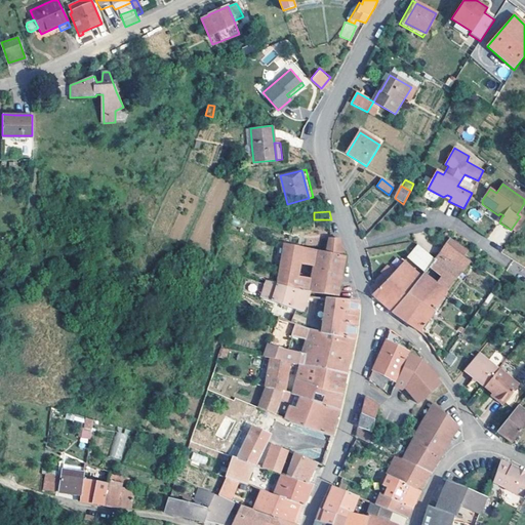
[(493,226),(489,242),(505,246),(509,230),(493,226)]
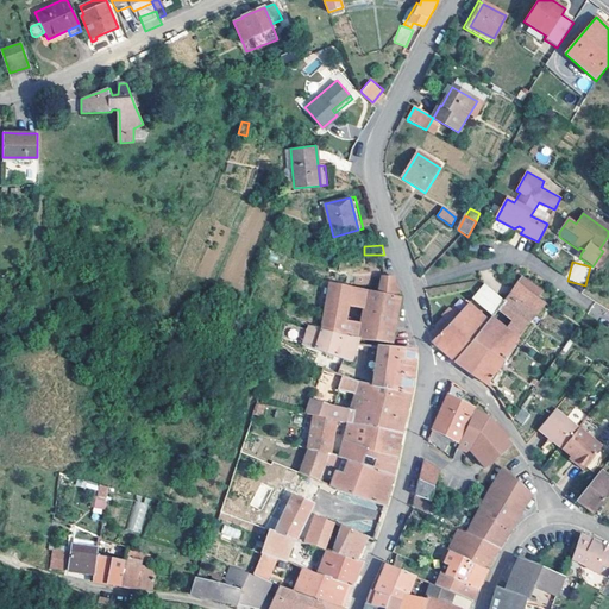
[(522,275),(518,282),(538,297),(542,292),(522,275)]
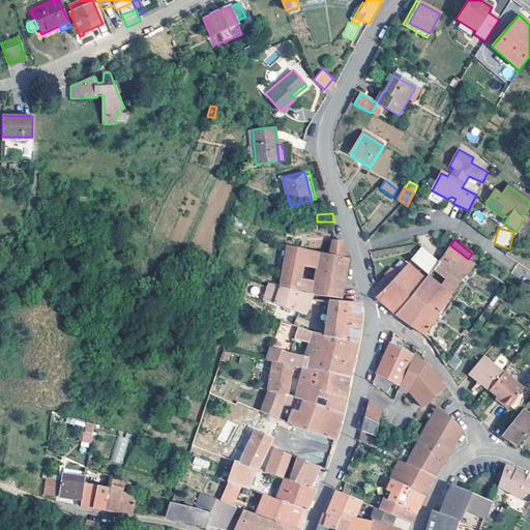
[(344,240),(333,240),(332,240),(328,255),(291,248),(285,247),(276,287),(295,291),(312,294),(323,296),(341,298),(348,259),(344,240)]
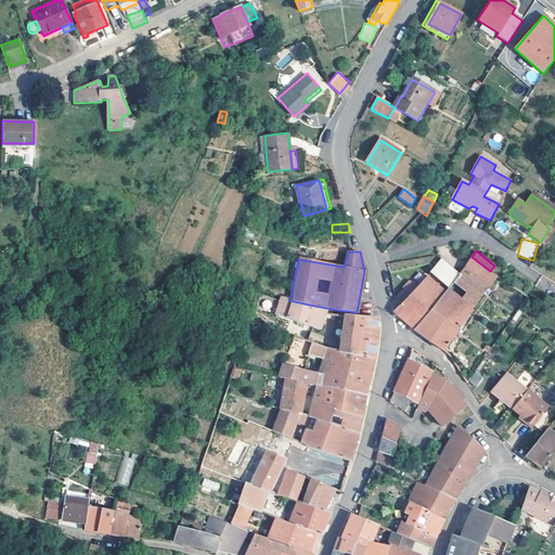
[(446,289),(440,297),(414,328),(429,340),(444,350),(473,311),(498,278),(490,271),(472,257),(459,273),(449,285),(446,289)]
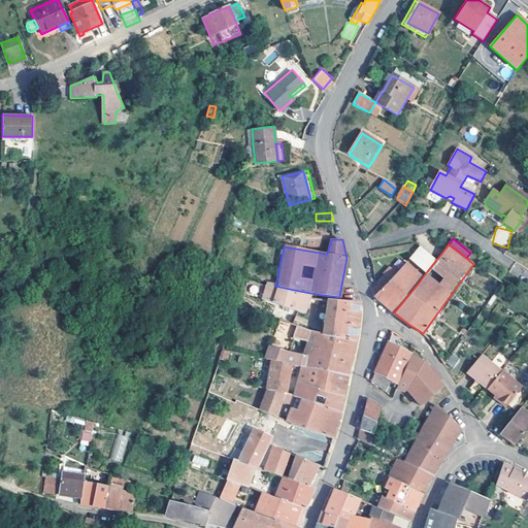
[(427,271),(436,260),(420,245),(409,257),(427,271)]
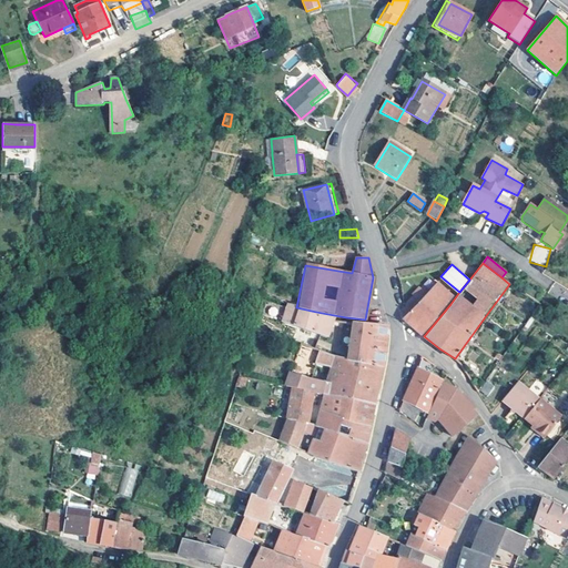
[(456,296),(438,281),(421,298),(416,295),(404,307),(401,310),(404,318),(415,328),(424,336),(450,304),(456,296)]
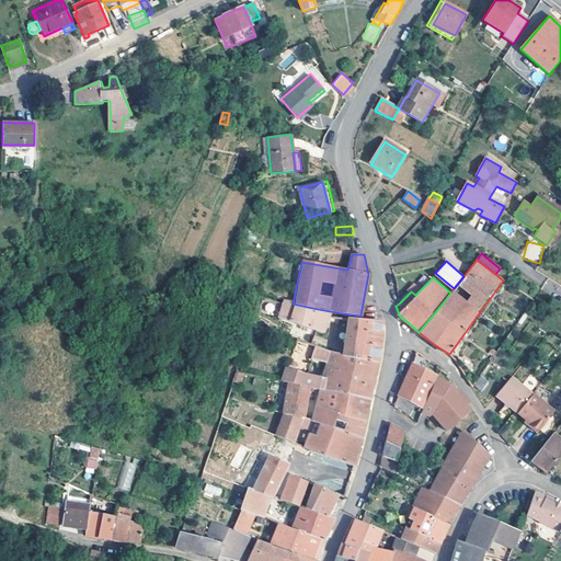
[(293,304),(284,301),(284,302),(283,305),(295,308),(329,316),(329,313),(330,311),(312,308),(293,304)]
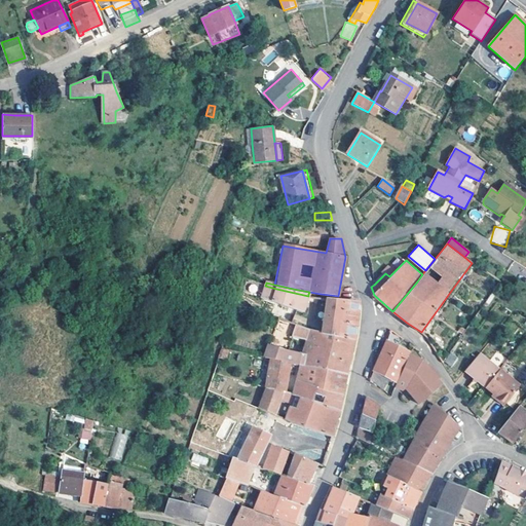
[(276,289),(265,286),(260,300),(272,305),(302,314),(308,296),(276,289)]
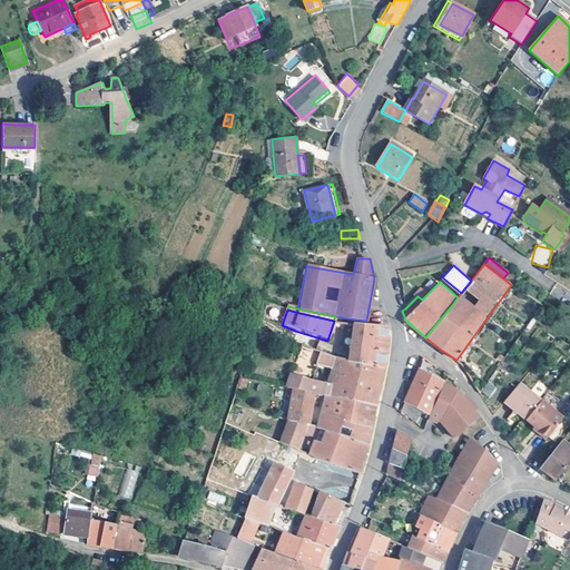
[(354,324),(347,360),(384,366),(386,347),(390,325),(373,325),(354,324)]
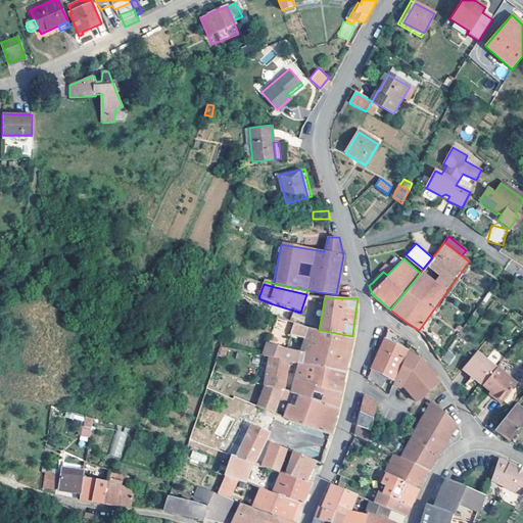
[(300,364),(344,371),(349,347),(352,336),(319,330),(310,328),(293,322),(290,333),(305,338),(303,348),(307,353),(305,359),(300,358),(302,351),(270,343),(265,355),(272,358),(291,362),(300,364)]
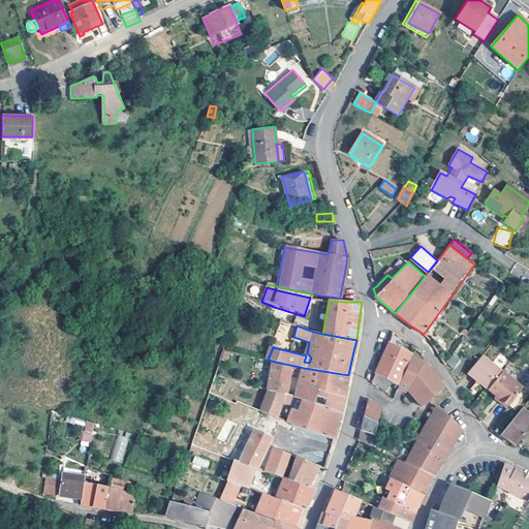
[(401,344),(392,338),(390,342),(400,348),(401,344)]
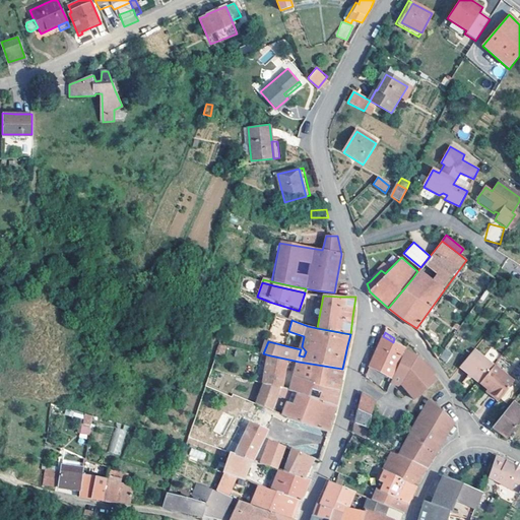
[(393,342),(383,336),(376,352),(369,369),(368,369),(366,375),(378,385),(383,375),(390,378),(404,349),(393,342)]
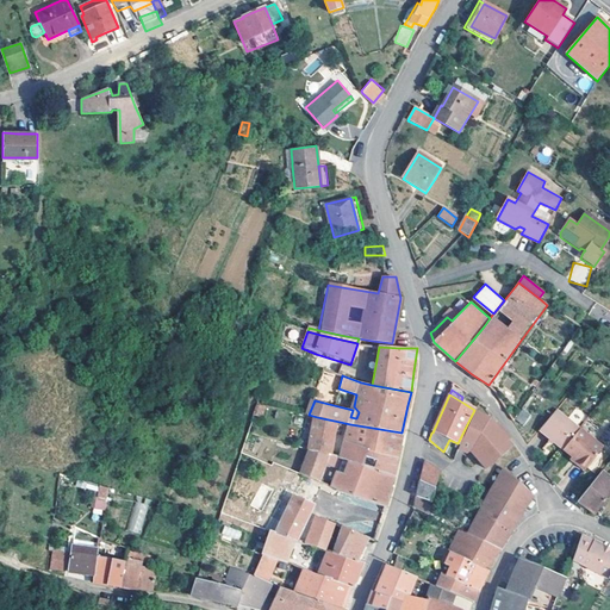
[(266,405),(257,403),(253,416),(262,418),(266,405)]
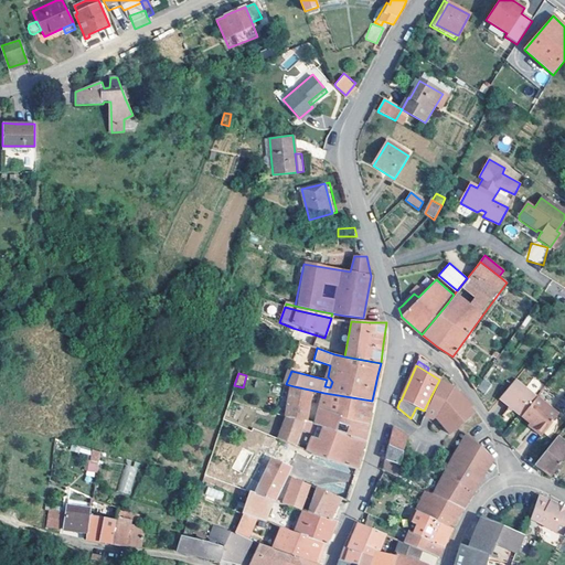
[(514,380),(500,397),(522,415),(536,396),(514,380)]
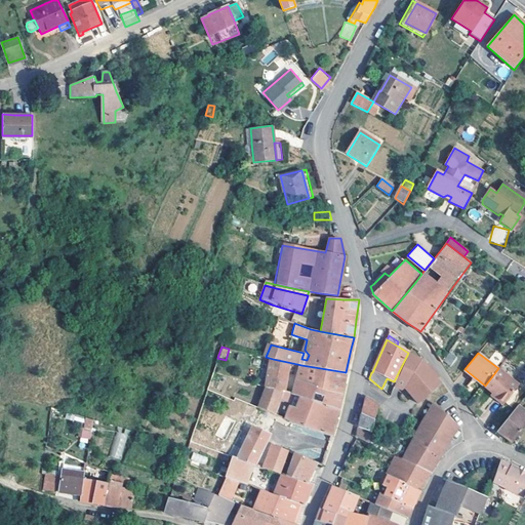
[(420,362),(409,356),(395,386),(403,389),(404,386),(406,388),(418,403),(441,385),(432,373),(435,370),(429,364),(427,366),(421,360),(420,362)]
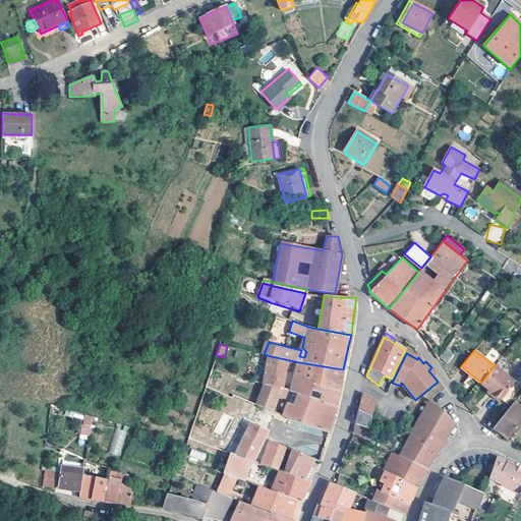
[(290,360),(271,356),(263,384),(279,389),(281,390),(290,360)]
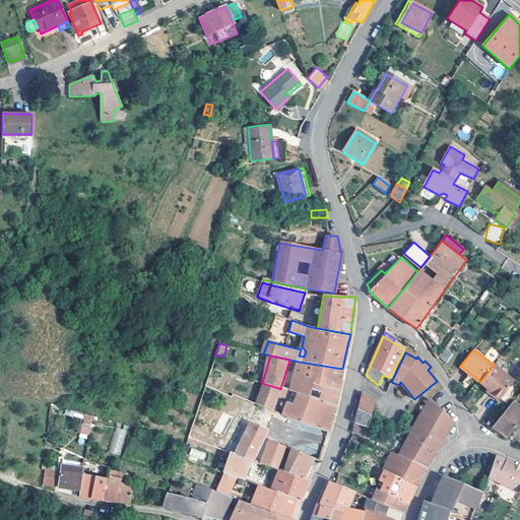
[(299,362),(294,378),(338,389),(340,379),(342,369),(299,362)]
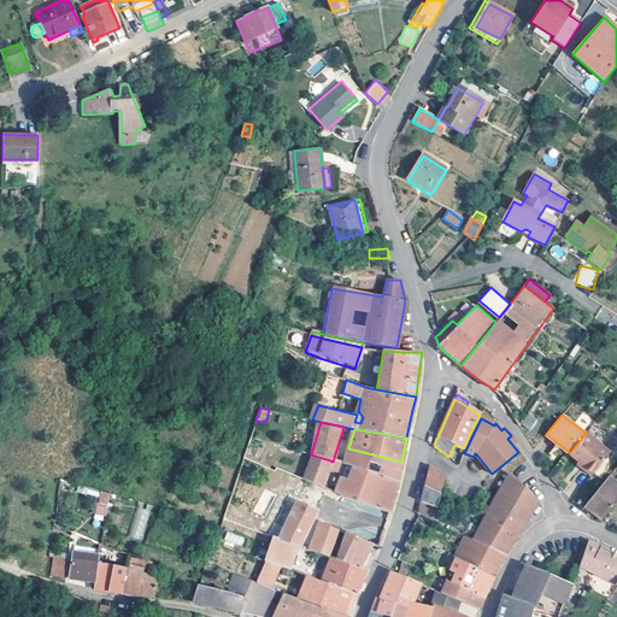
[(570,453),(579,460),(594,472),(610,451),(587,433),(586,433),(570,453)]
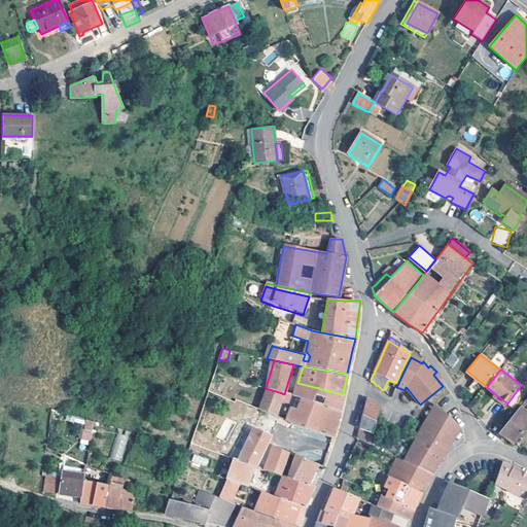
[(343,394),(297,383),(293,396),(339,410),(341,403),(343,394)]
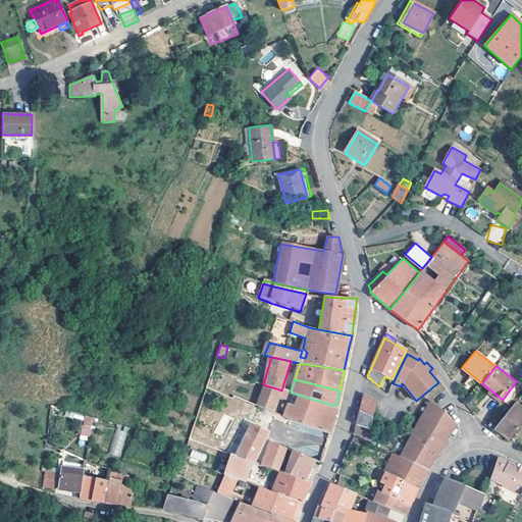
[(250,426),(267,433),(275,415),(272,412),(279,389),(263,384),(261,393),(257,405),(258,406),(250,426)]
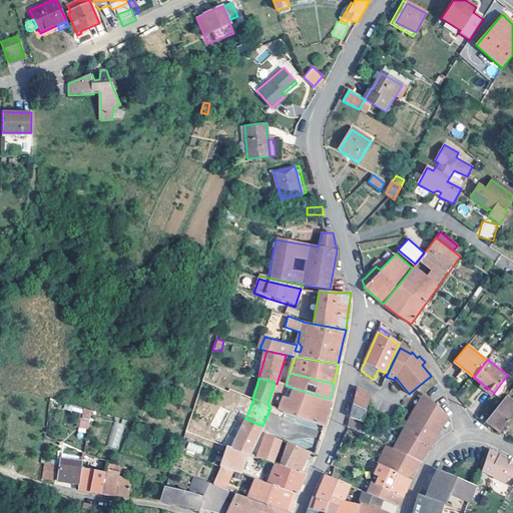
[(481,383),(479,385),(492,395),(494,393),(481,383)]
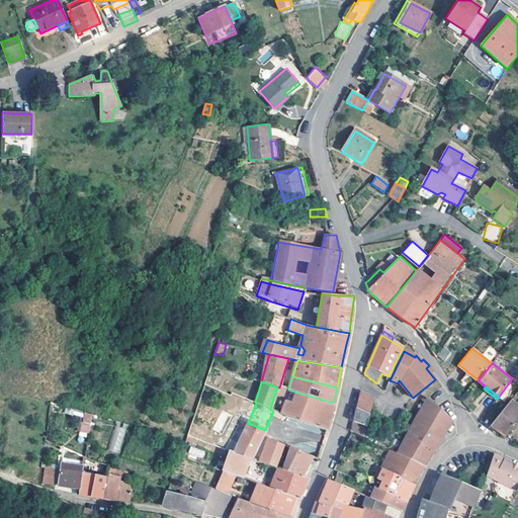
[(331,414),(333,403),(288,390),(280,414),(327,429),(331,414)]
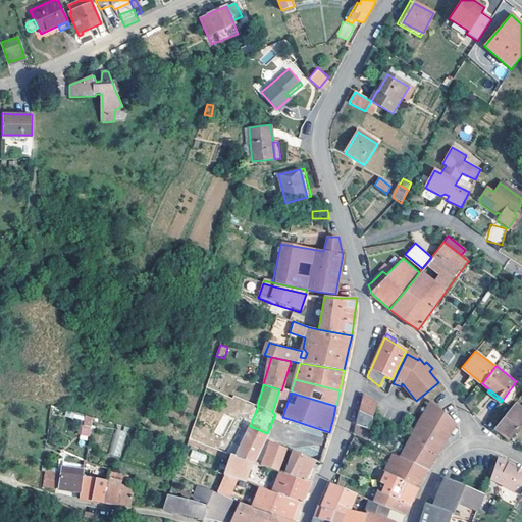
[(364,394),(359,411),(372,417),(377,402),(364,394)]
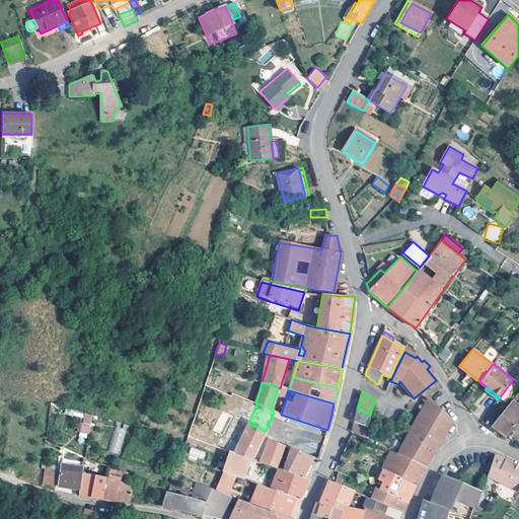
[(518,391),(491,426),(506,436),(518,419),(518,391)]
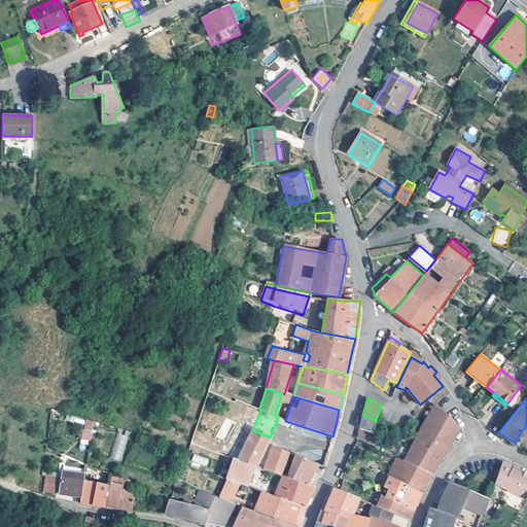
[(428,419),(405,461),(431,475),(447,449),(460,427),(435,405),(428,419)]
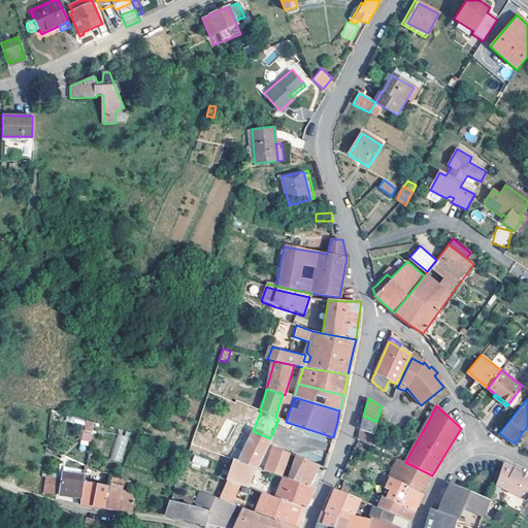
[(360,430),(373,434),(376,422),(363,416),(362,421),(360,430)]
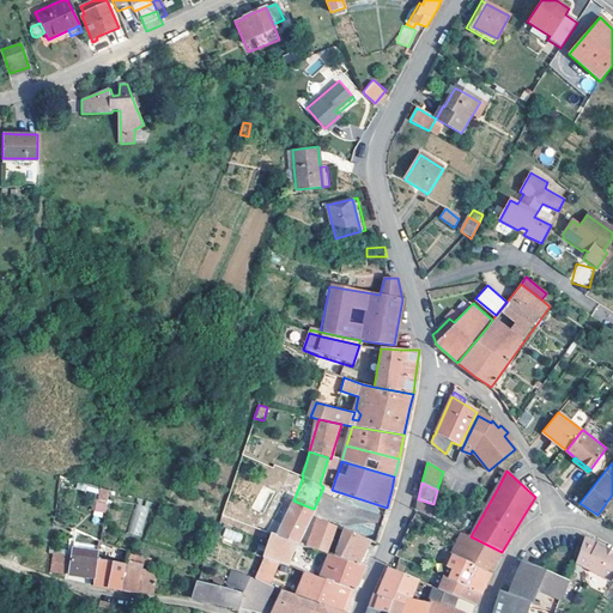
[(435,505),(434,504),(418,499),(417,505),(416,510),(431,517),(435,505)]
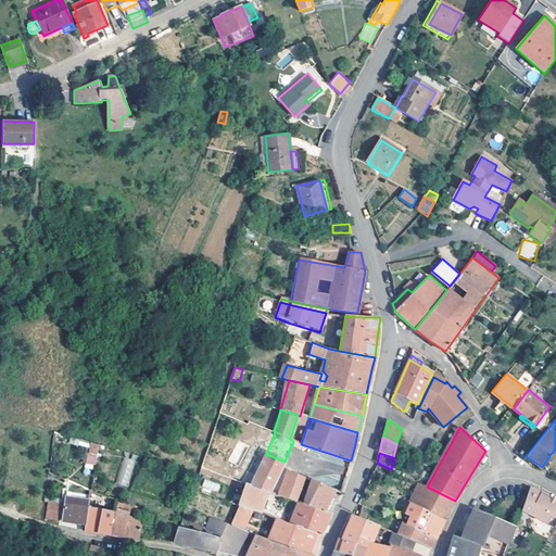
[(89,455),(87,454),(86,463),(93,464),(95,456),(89,455)]
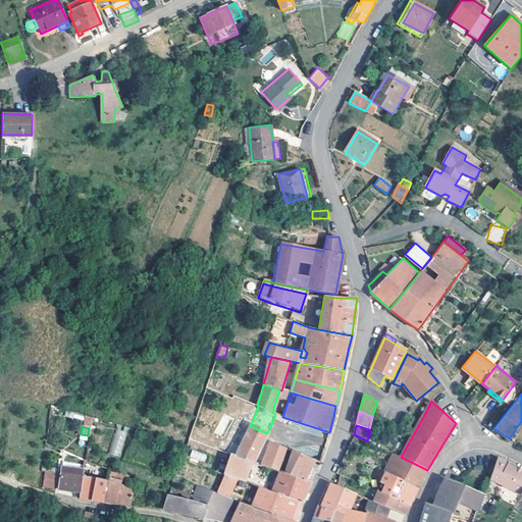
[(236,457),(253,462),(257,455),(267,433),(250,426),(241,448),(236,457)]
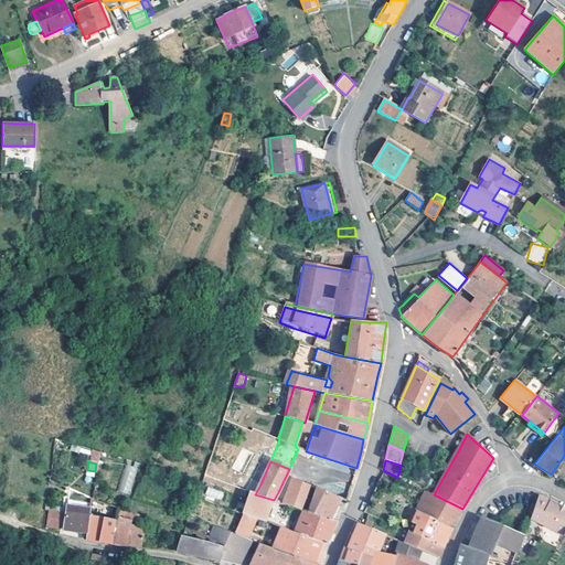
[(124,465),(119,492),(131,494),(137,467),(124,465)]
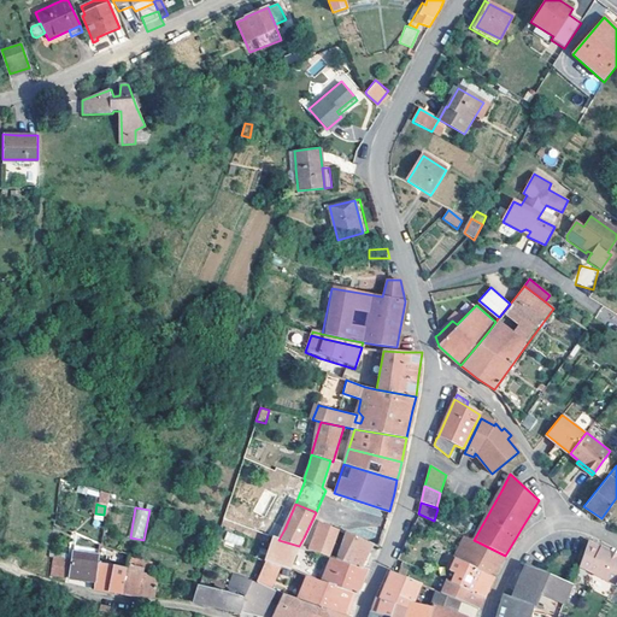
[(362,568),(362,566),(368,554),(372,545),(370,544),(370,542),(318,522),(306,548),(353,565),(362,568)]
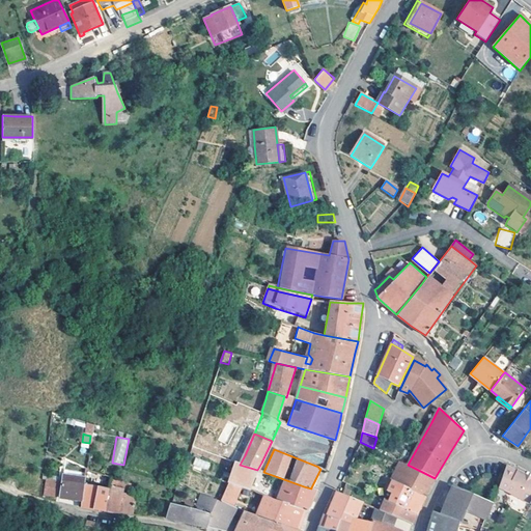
[(194,469),(210,469),(210,459),(194,459),(194,469)]
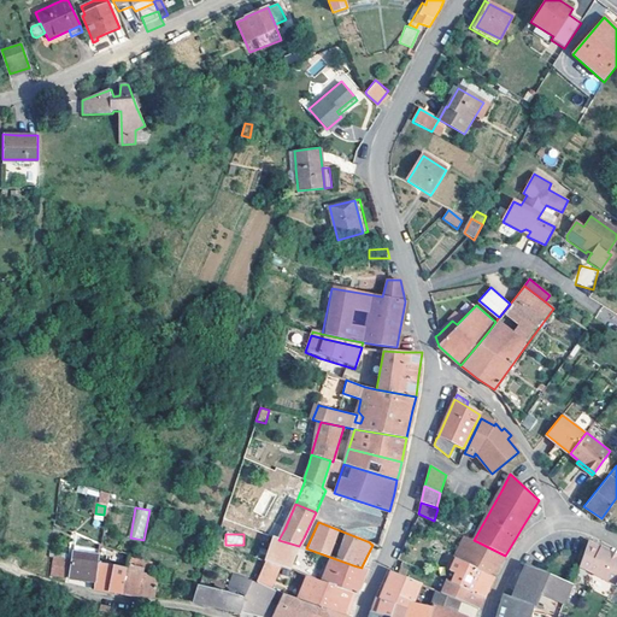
[(493,575),(505,556),(474,540),(471,539),(465,535),(454,557),(457,558),(493,575)]
